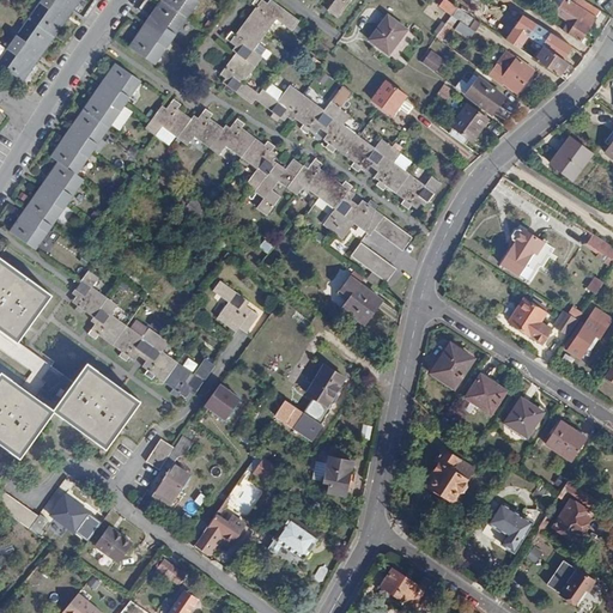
[(48,0),(1,74),(28,90),(84,0),(48,0)]
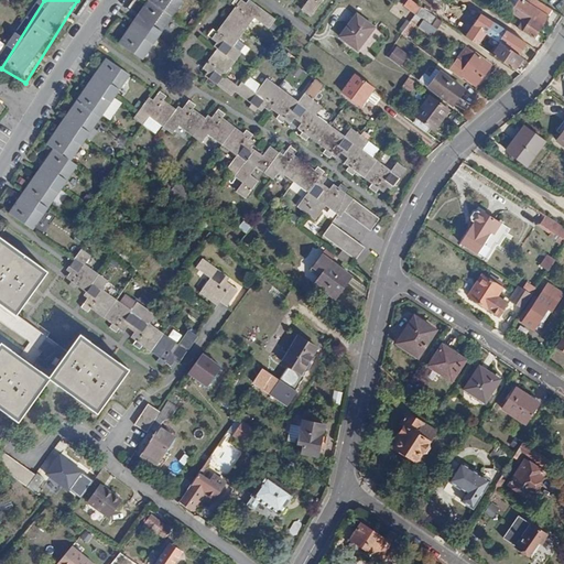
[(145,0),(123,34),(147,50),(179,0),(145,0)]
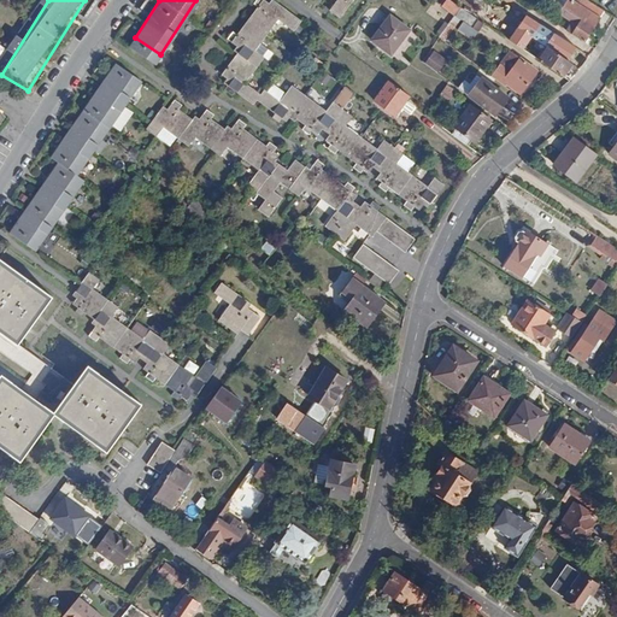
[(248,0),(229,27),(224,24),(219,30),(234,41),(216,66),(227,74),(219,83),(227,88),(230,84),(250,98),(251,95),(270,109),(268,113),(275,118),(280,111),(291,119),(293,117),(301,124),(299,128),(305,133),(309,129),(315,134),(323,122),(331,129),(324,141),(330,145),(327,150),(334,154),(336,150),(356,164),(353,168),(360,172),(363,169),(368,172),(376,162),(385,168),(377,180),(383,183),(380,188),(388,193),(391,189),(409,203),(406,206),(413,211),(416,207),(421,211),(428,201),(433,205),(446,186),(436,178),(429,188),(395,163),(403,153),(386,141),(378,151),(344,124),(351,115),(342,109),(353,93),(342,84),(324,110),(287,82),(276,98),(259,86),(256,90),(239,77),(258,52),(248,45),(272,11),(288,23),(294,15),(275,0),(248,0)]
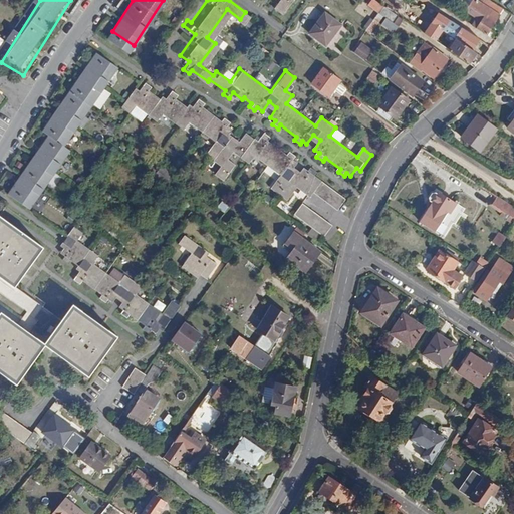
[(279,0),(282,2),(276,10),(282,15),(293,0),(279,0)]
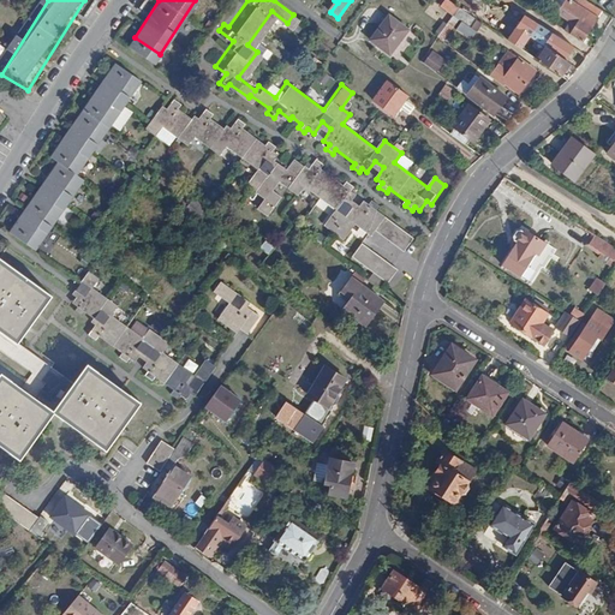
[(584,0),(565,0),(561,7),(591,27),(602,11),(584,0)]
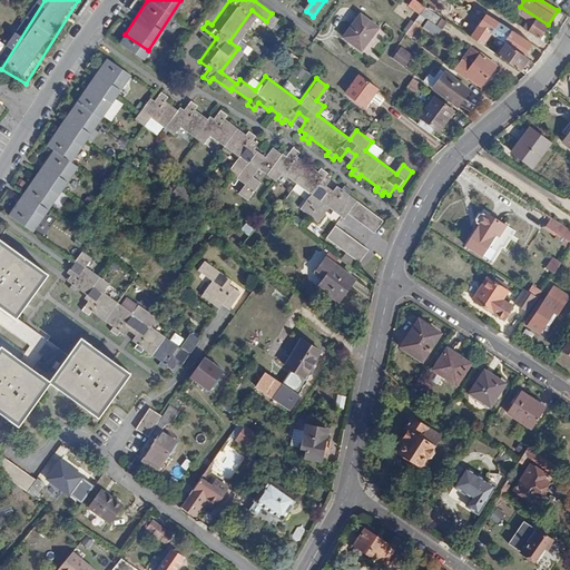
[(420,15),(436,26),(442,18),(425,7),(420,15)]
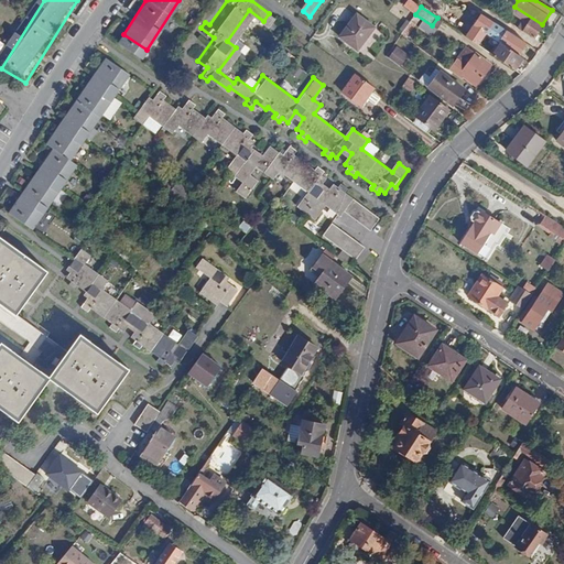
[(511,12),(523,20),(518,28),(539,41),(542,36),(537,33),(542,24),(514,7),(511,12)]
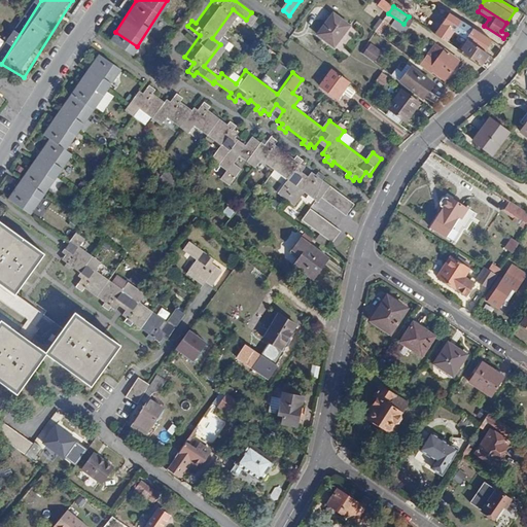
[(471,34),(468,40),(482,48),(486,42),(471,34)]
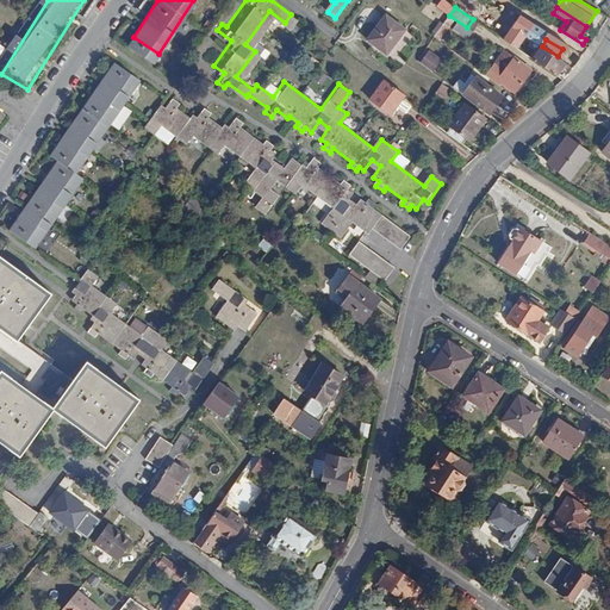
[(393,47),(411,61),(416,55),(397,41),(393,47)]
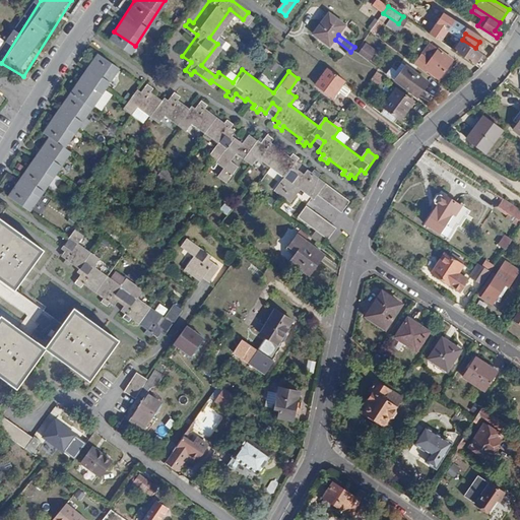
[(452,35),(446,45),(452,49),(455,44),(458,46),(461,41),(452,35)]
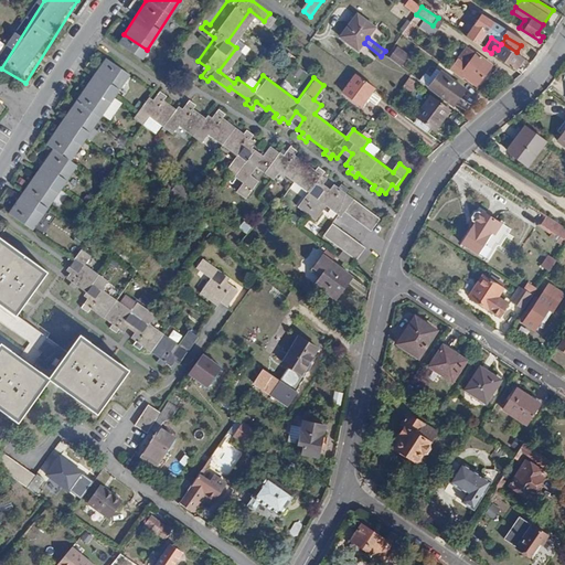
[(494,48),(491,53),(516,70),(524,57),(516,52),(502,43),(501,44),(498,50),(494,48)]
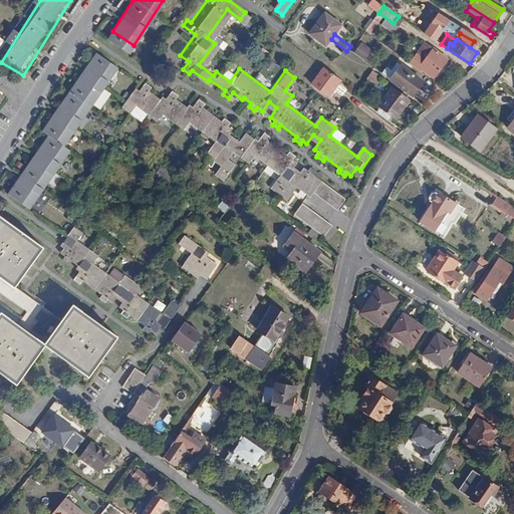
[(362,41),(354,52),(367,62),(375,51),(362,41)]
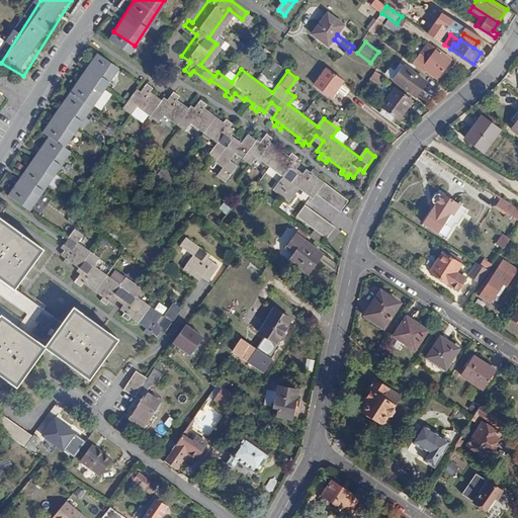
[(100,45),(63,102),(48,125),(54,130),(13,191),(34,205),(76,144),(70,140),(121,59),(100,45)]
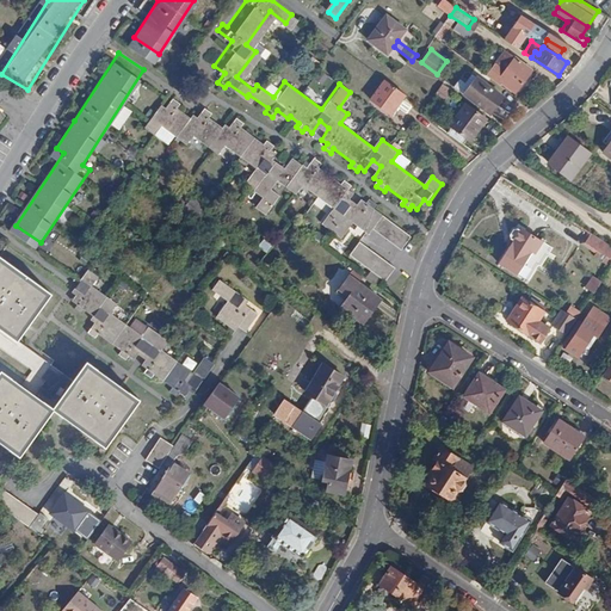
[(507,53),(501,60),(508,66),(514,57),(507,53)]
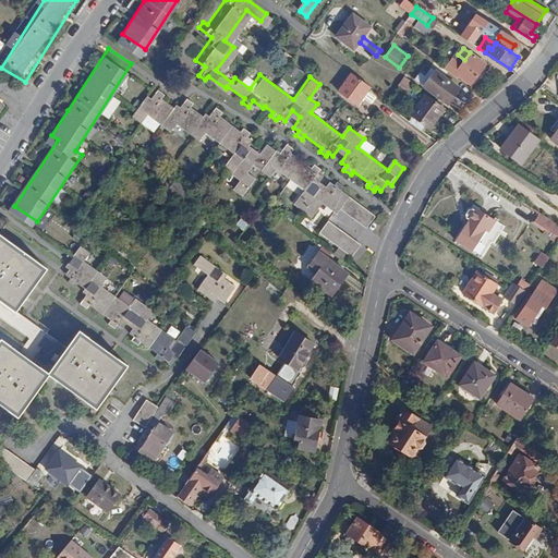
[(444,69),(447,71),(456,77),(458,74),(470,84),(486,64),(471,51),(470,52),(464,60),(460,65),(450,59),(444,69)]
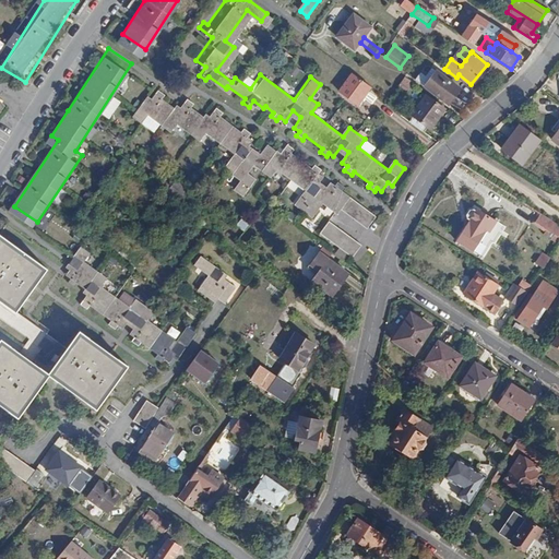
[(429,69),(442,78),(448,71),(444,69),(433,61),(429,69)]
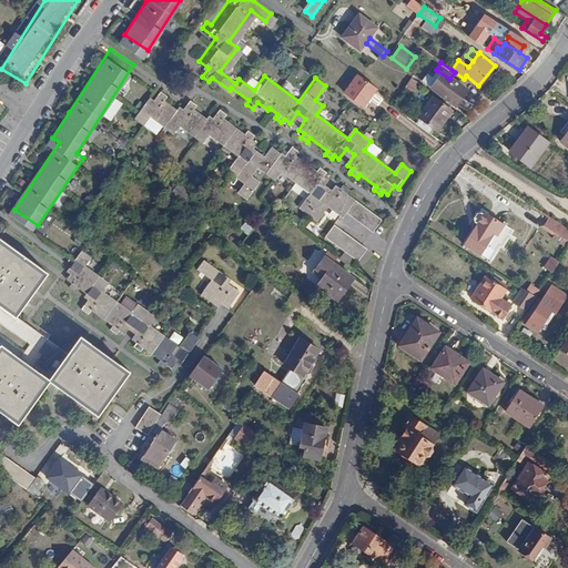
[(358,74),(346,91),(365,104),(377,89),(358,74)]
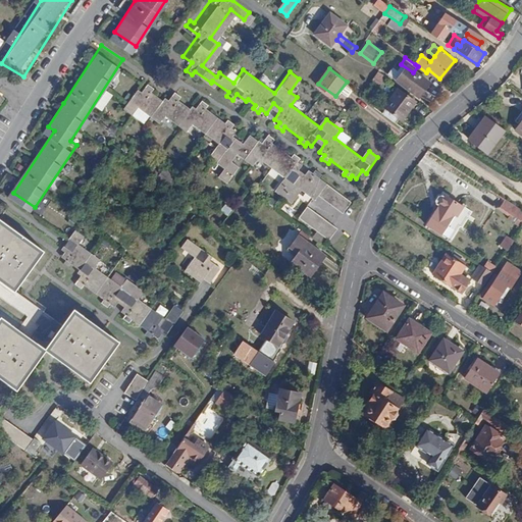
[(377,70),(367,86),(375,92),(385,76),(377,70)]
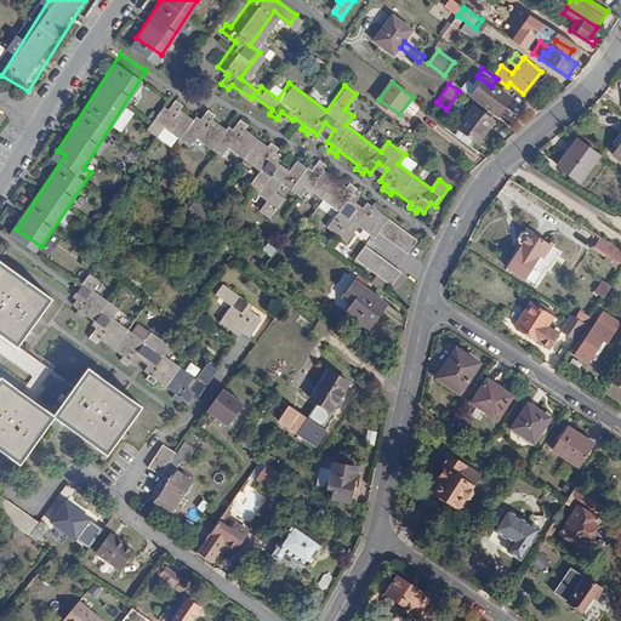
[(486,93),(480,103),(497,115),(511,97),(495,86),(489,95),(486,93)]
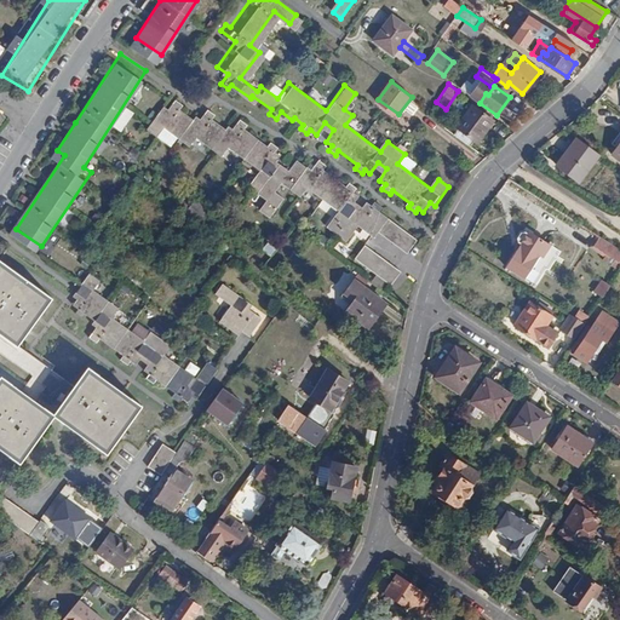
[(227,148),(262,172),(250,189),(268,202),(260,212),(270,219),(282,202),(273,195),(281,183),(300,197),(306,189),(340,214),(331,229),(350,244),(361,229),(375,240),(380,235),(409,257),(419,242),(369,206),(362,216),(351,208),(359,197),(316,166),(309,177),(303,173),(305,170),(296,164),(287,173),(277,167),(274,171),(270,167),(277,158),(270,153),(274,148),(268,144),(264,148),(241,131),(244,127),(237,122),(227,137),(207,122),(211,118),(204,112),(193,126),(176,114),(178,109),(171,104),(160,119),(155,115),(142,135),(150,141),(158,131),(183,150),(191,139),(218,159),(227,148)]
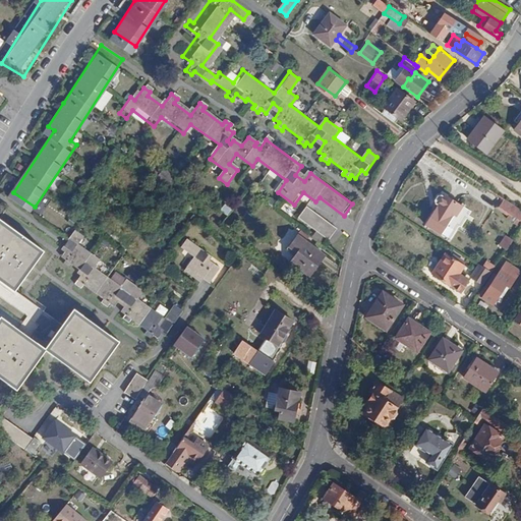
[(397,89),(385,107),(399,117),(406,106),(409,108),(413,101),(397,89)]
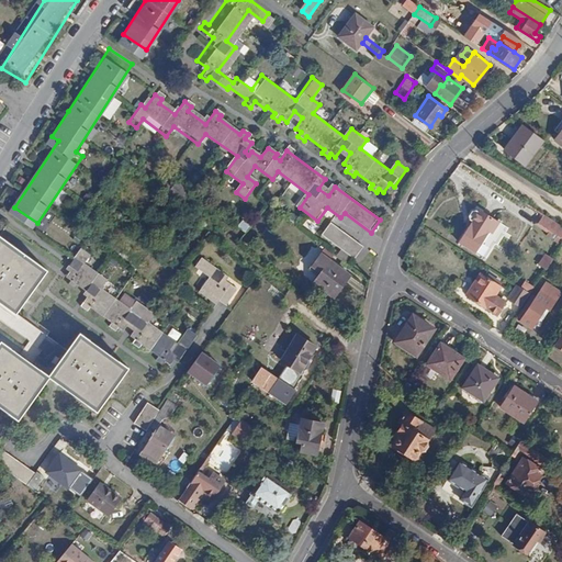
[(438,114),(430,126),(434,127),(441,116),(438,114)]
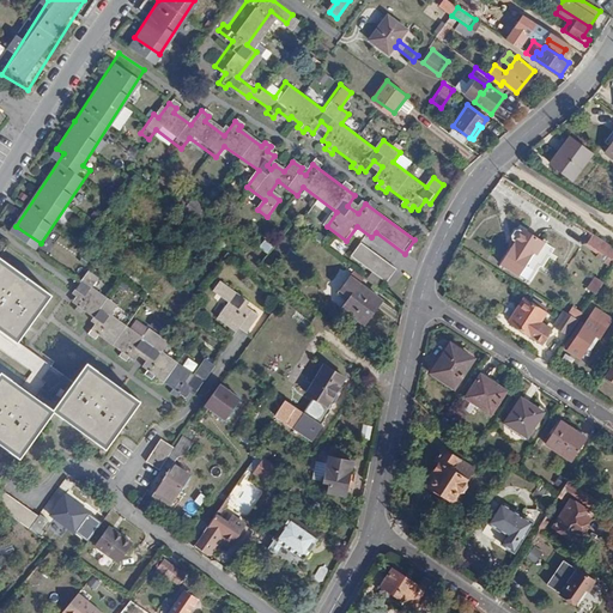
[(448,132),(465,145),(469,138),(453,126),(448,132)]
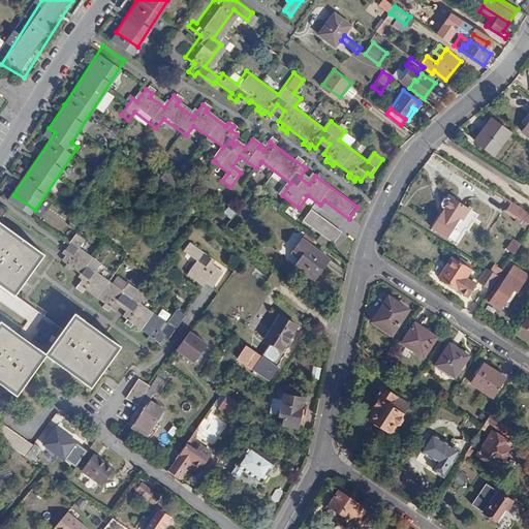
[(488,123),(474,142),(493,155),(507,137),(488,123)]
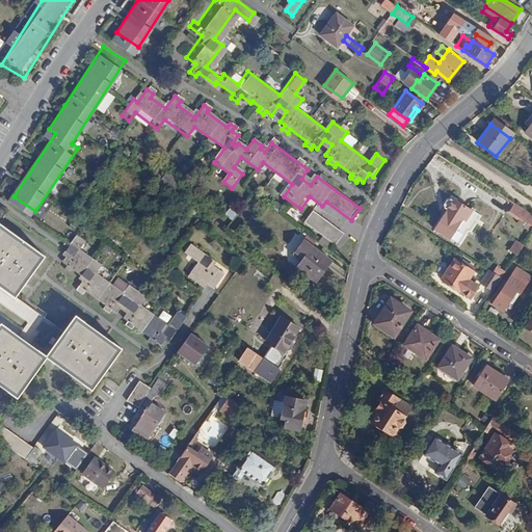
[(158,183),(170,192),(181,180),(168,170),(158,183)]
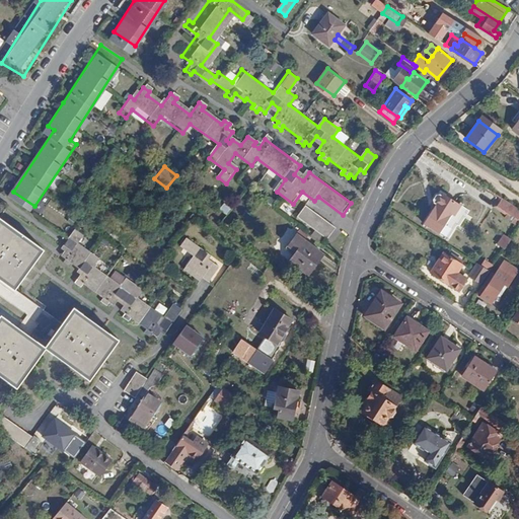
[(433,201),(434,204),(436,205),(452,215),(454,217),(460,206),(441,194),(440,196),(436,196),(433,201)]
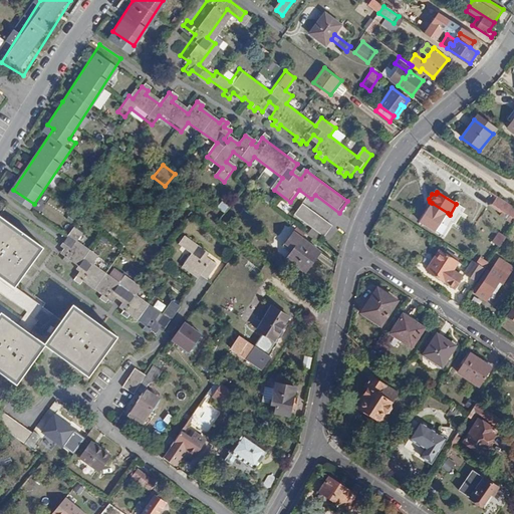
[(493,204),(513,217),(513,216),(513,206),(498,197),(493,204)]
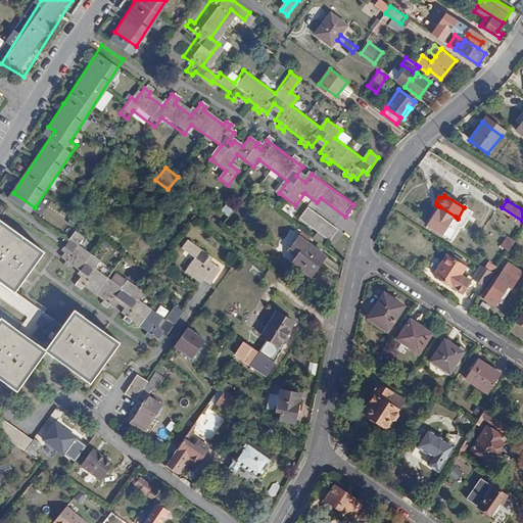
[(222,212),(231,217),(234,209),(226,205),(222,212)]
